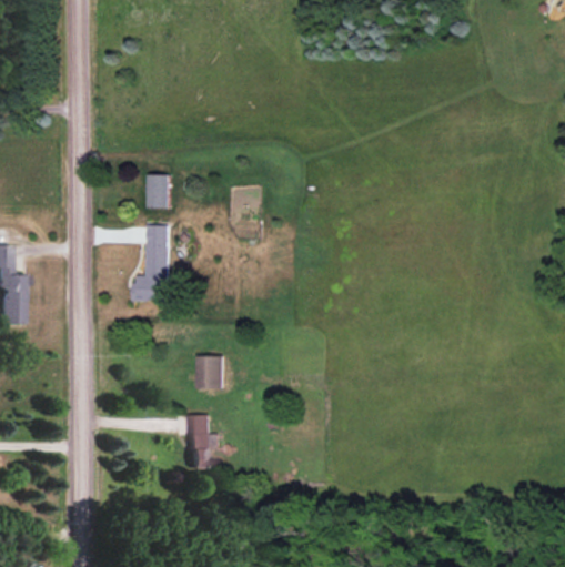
[(167,175),(145,175),(145,208),(167,209),(167,175)]
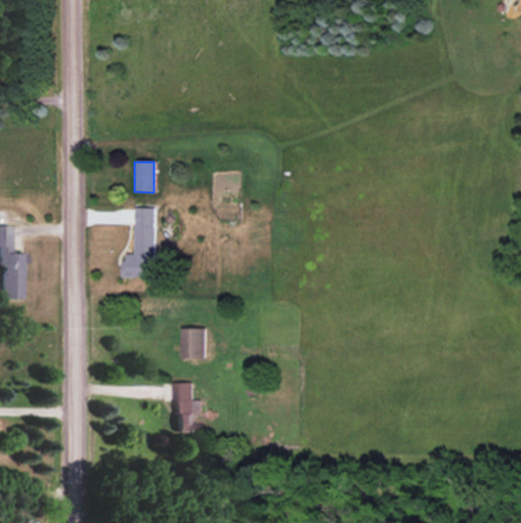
[(154,209),(134,209),(134,254),(122,254),(123,278),(155,277),(154,209)]
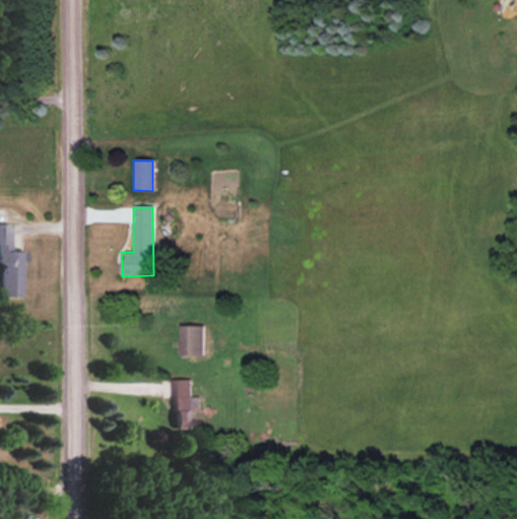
[(0,297),(16,297),(16,261),(21,261),(21,252),(5,252),(6,224),(0,224),(0,297)]
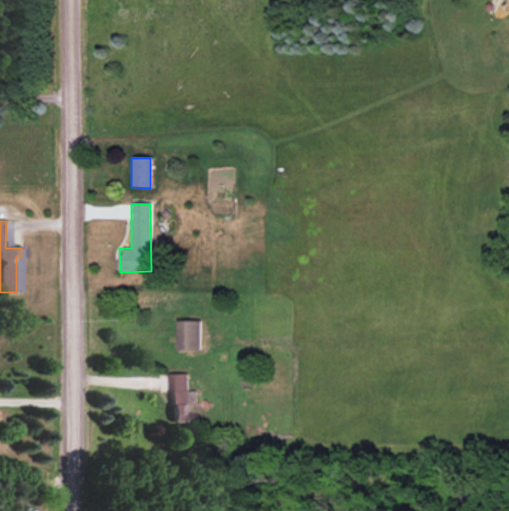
[(199,321),(176,321),(176,351),(200,350),(199,321)]
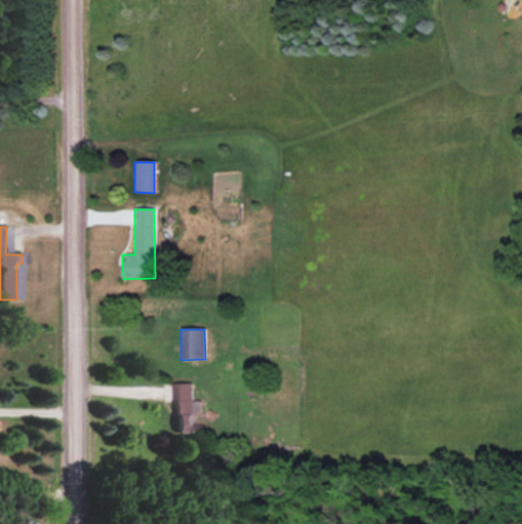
[(171,433),(192,432),(191,384),(170,385),(171,433)]
